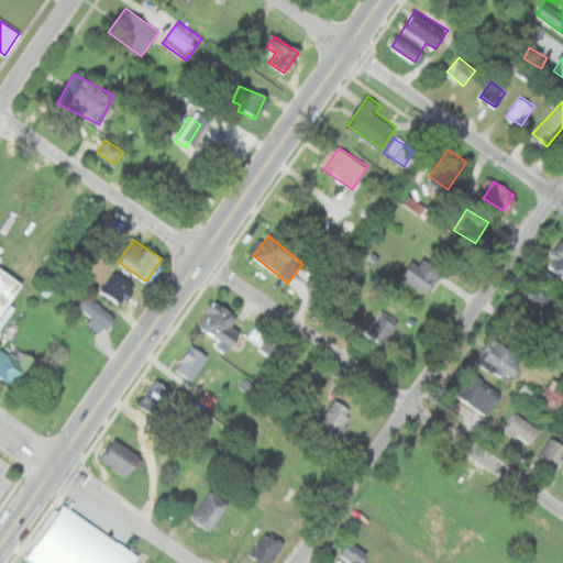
[(562,241),(545,265),(562,277),(562,241)]
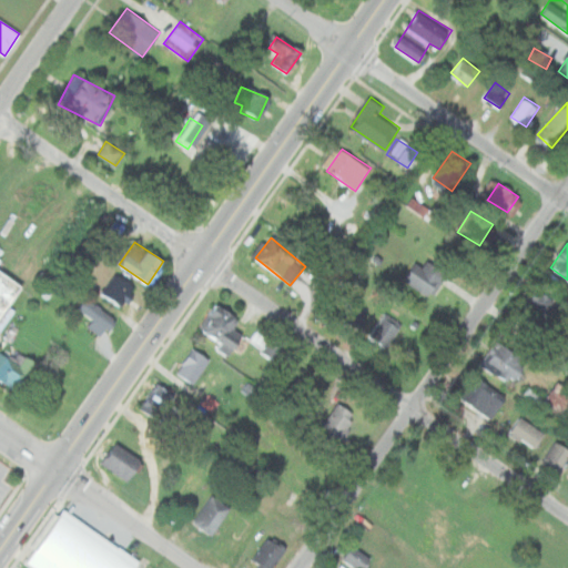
[(407,282),(432,298),(448,275),(425,259),(407,282)]
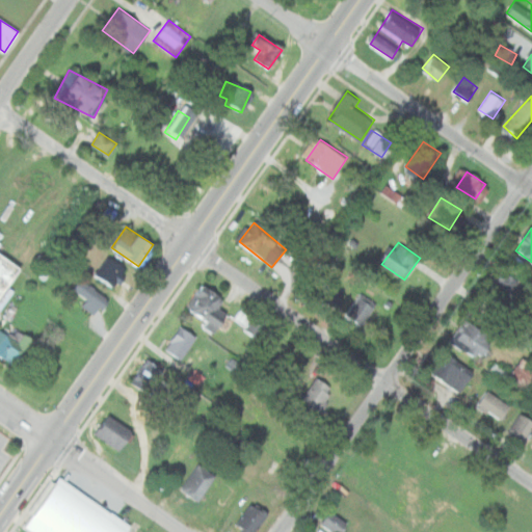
[(0,298),(22,269),(0,253),(0,298)]
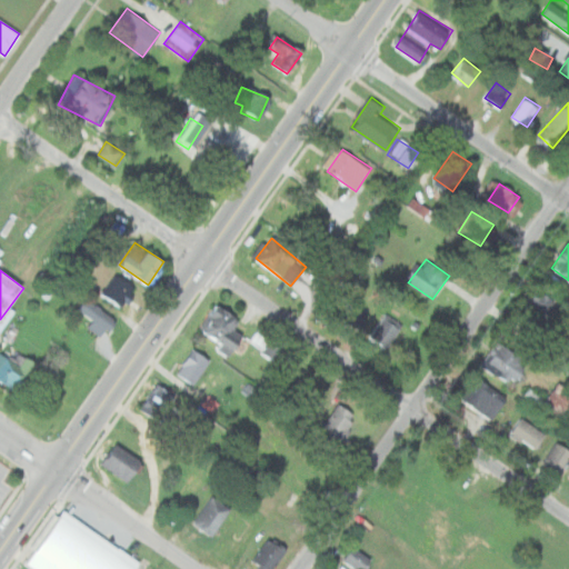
[(136,289),(116,272),(100,292),(119,308),(136,289)]
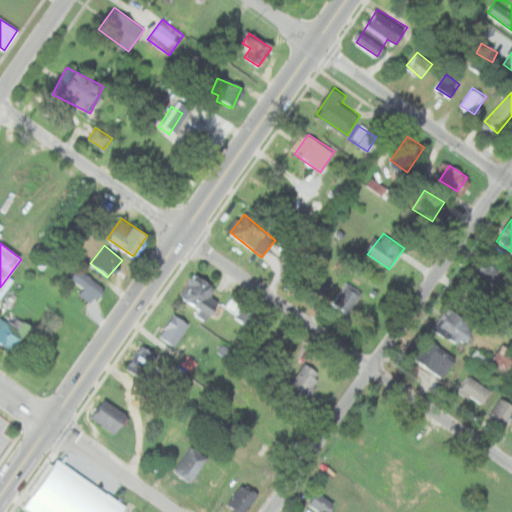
[(463,285),(482,300),(503,275),(484,259),(463,285)]
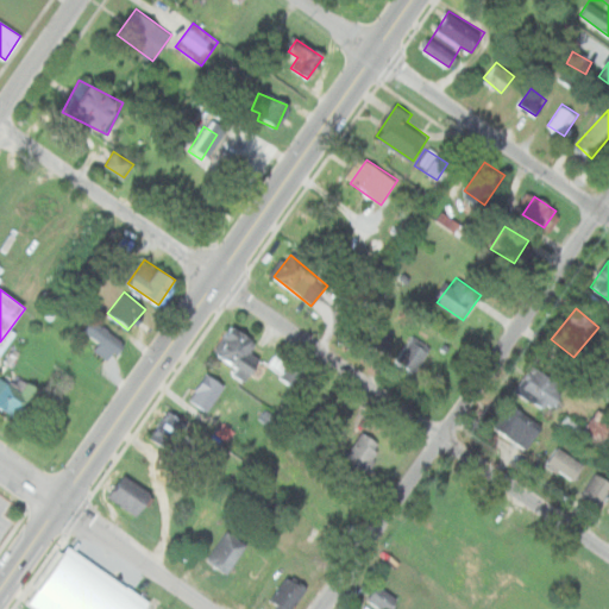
[(96,341),(92,350),(108,360),(119,343),(90,324),(83,333),(96,341)]
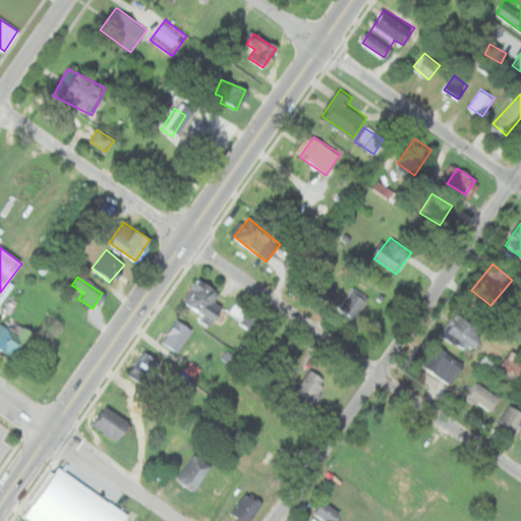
[(219,293),(200,278),(180,301),(210,326),(219,314),(209,305),(219,293)]
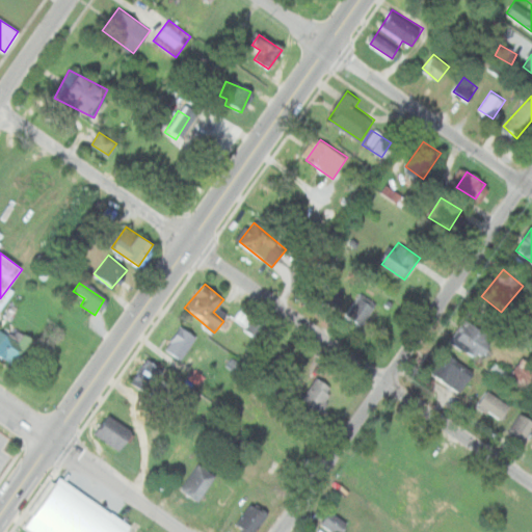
[(346,313),(361,326),(376,309),(362,295),(346,313)]
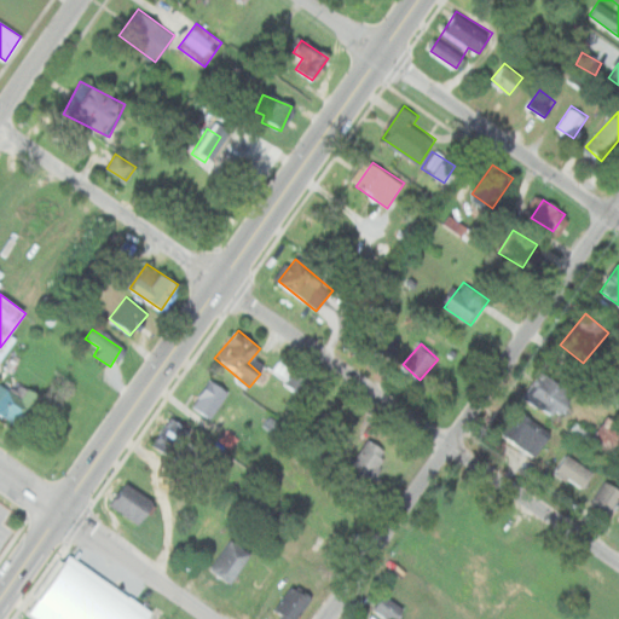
[(557,420),(576,395),(543,371),(525,395),(557,420)]
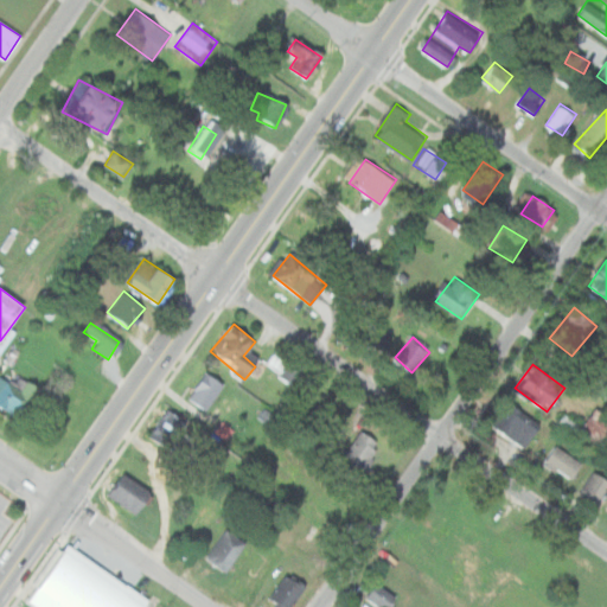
[(186,398),(205,411),(224,383),(205,371),(186,398)]
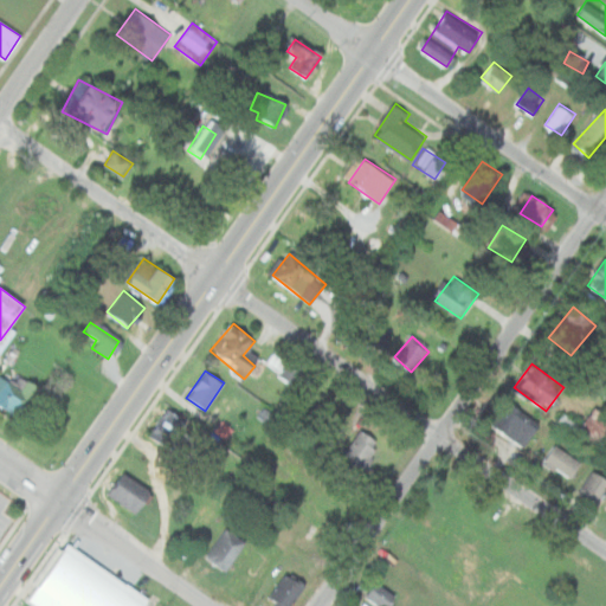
[(0,404),(18,416),(37,387),(14,373),(10,381),(0,375),(0,404)]
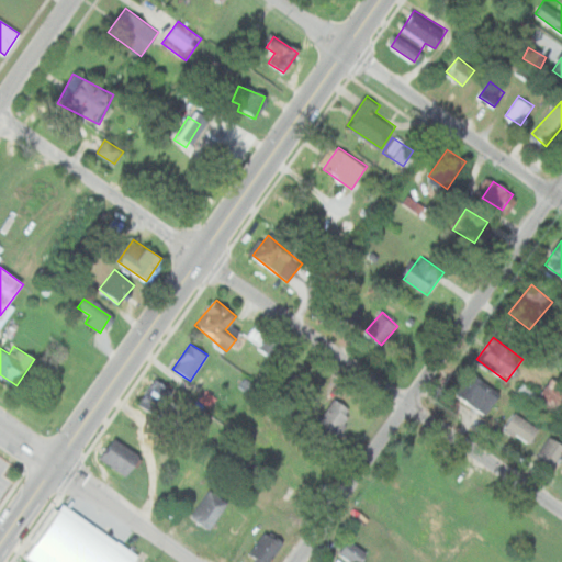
[(456,393),(485,415),(501,394),(471,372),(456,393)]
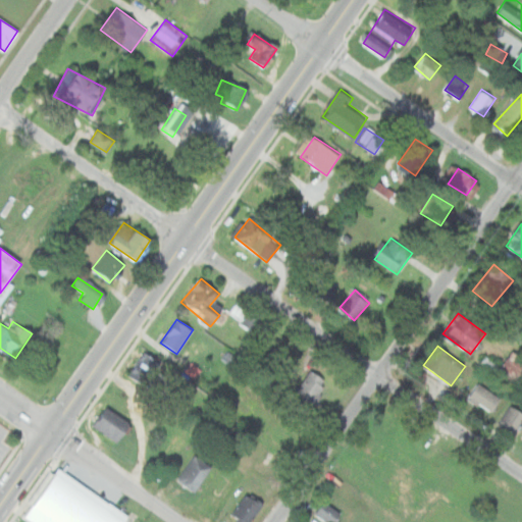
[(521,371),(521,358),(513,352),(502,367),(517,378),(521,371)]
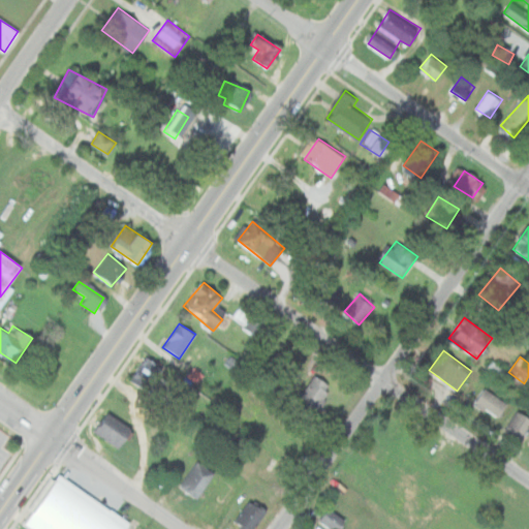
[(163,371),(147,358),(130,378),(146,392),(163,371)]
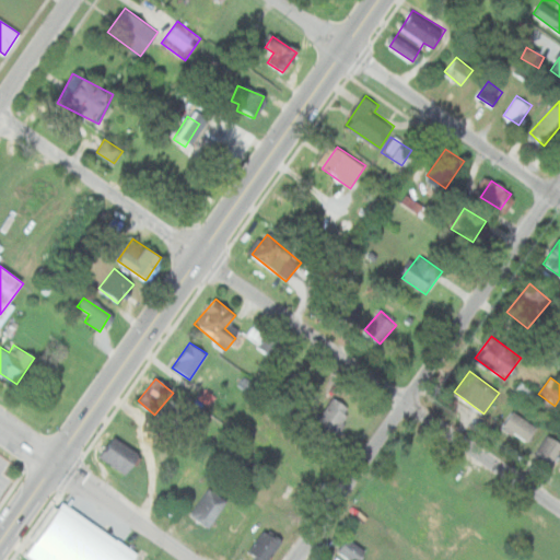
[(525,399),(532,392),(521,382),(514,391),(525,399)]
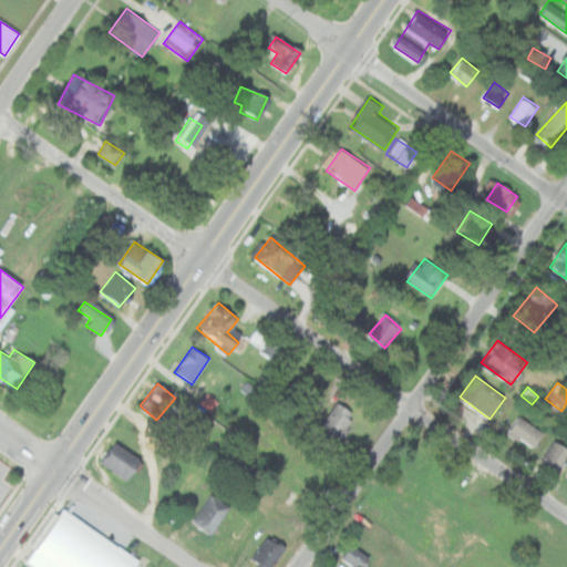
[(336,445),(357,416),(336,401),(315,430),(336,445)]
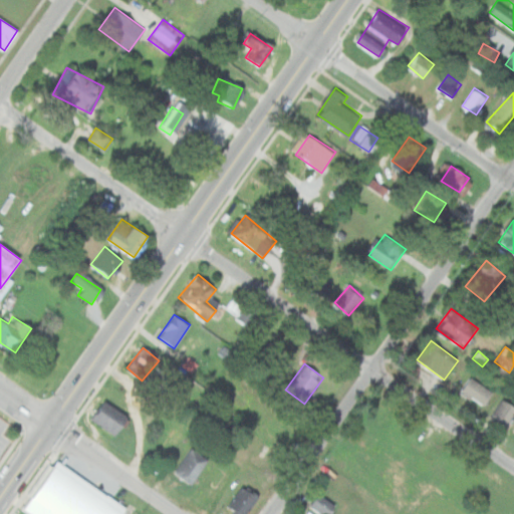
[(493,392),(470,375),(460,391),(484,407),(493,392)]
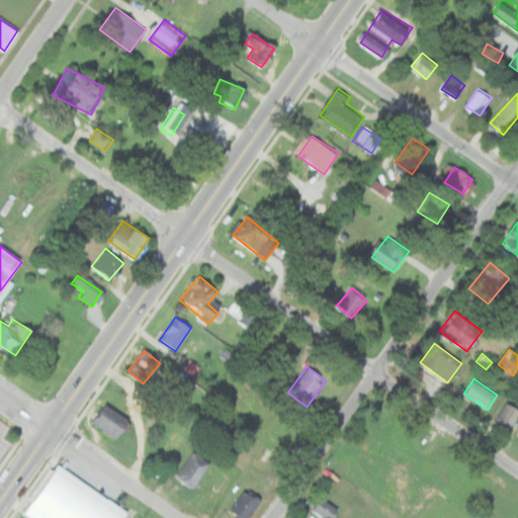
[(512,428),(517,416),(517,408),(505,402),(496,419),(512,428)]
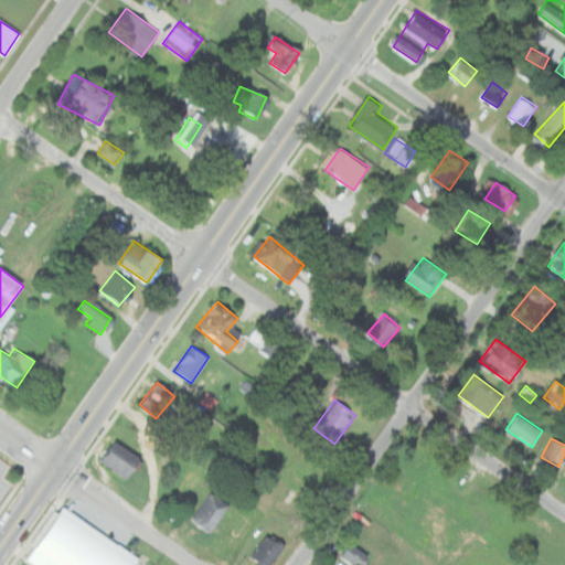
[(99,460),(125,479),(140,460),(115,440),(99,460)]
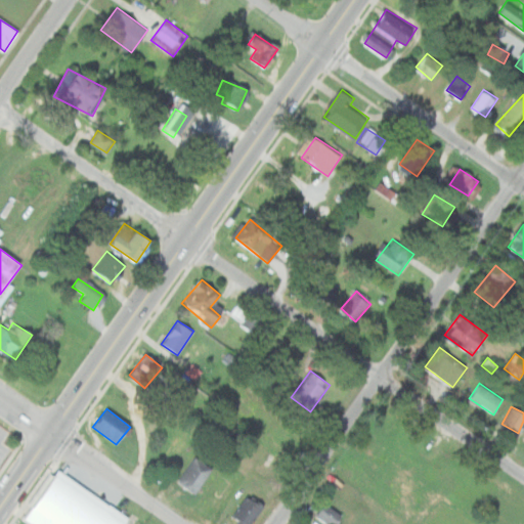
[(176,482),(194,494),(211,469),(193,456),(176,482)]
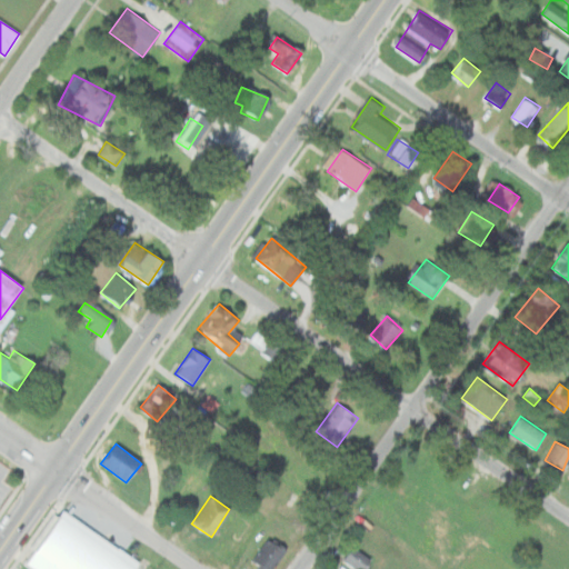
[(132,568),(29,568),(20,562),(58,508),(137,563),(132,568)]
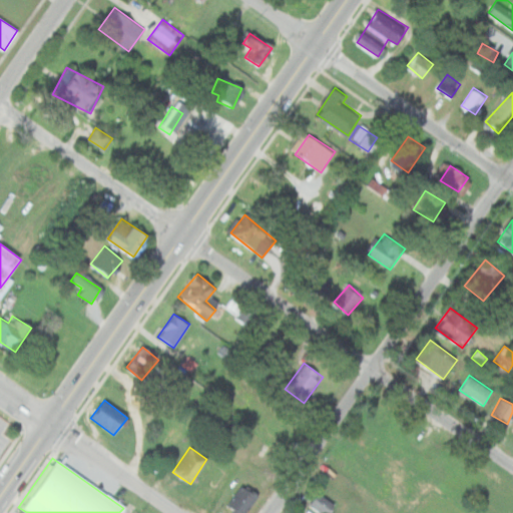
[(241,512),(253,495),(245,490),(244,493),(234,487),(220,509),(226,512),(241,512)]
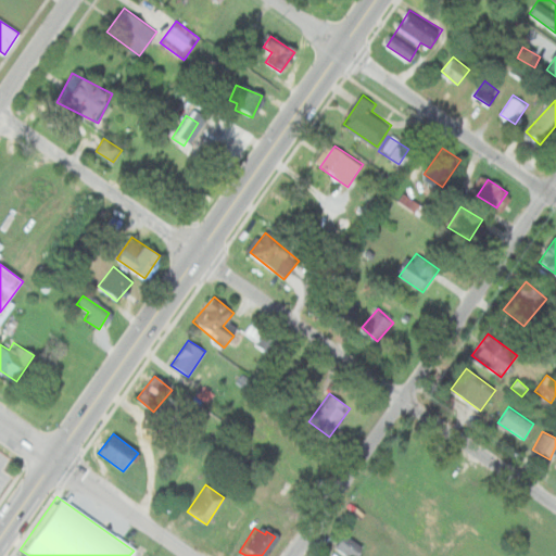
[(333,547),(344,555),(355,555),(362,547),(343,534),(333,547)]
